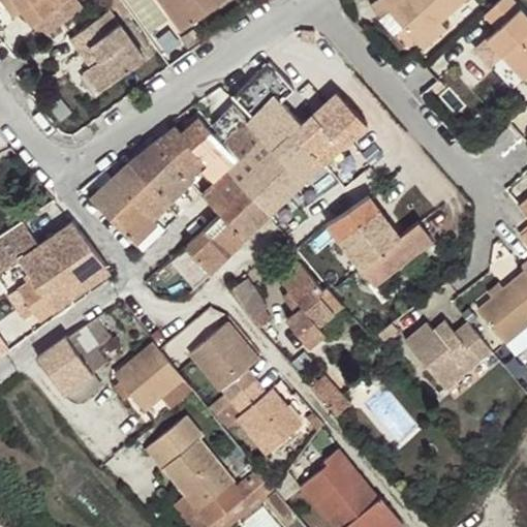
[(22,13),(41,41),(65,24),(55,9),(68,0),(0,0),(0,3),(6,11),(16,4),(22,13)]
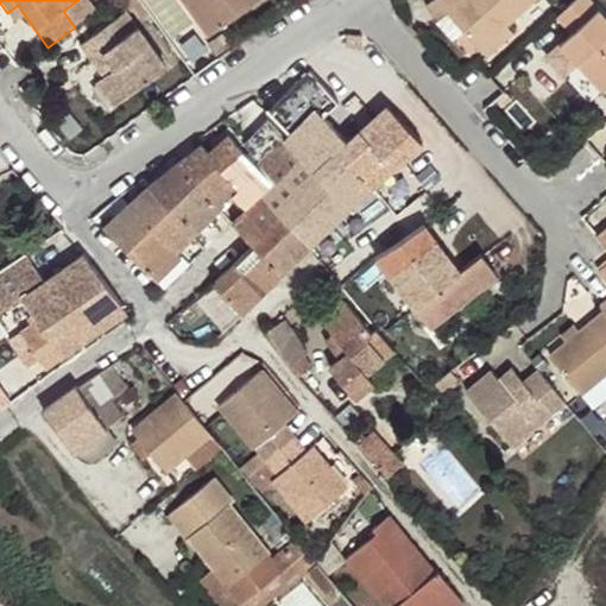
[(180,0),(207,39),(250,8),(242,0),(180,0)]
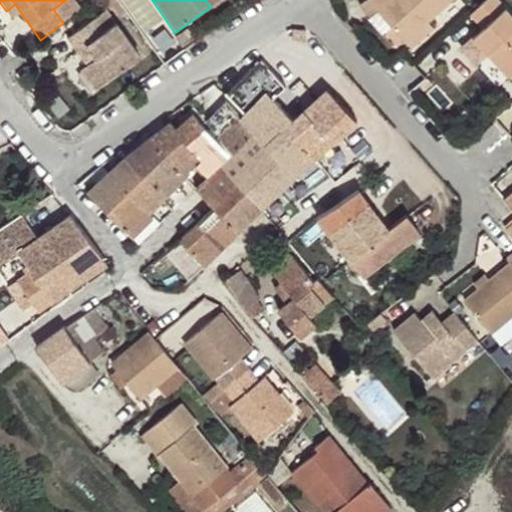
[(376,11),(406,43),(428,23),(453,0),(365,0),(357,6),(368,18),(376,11)]
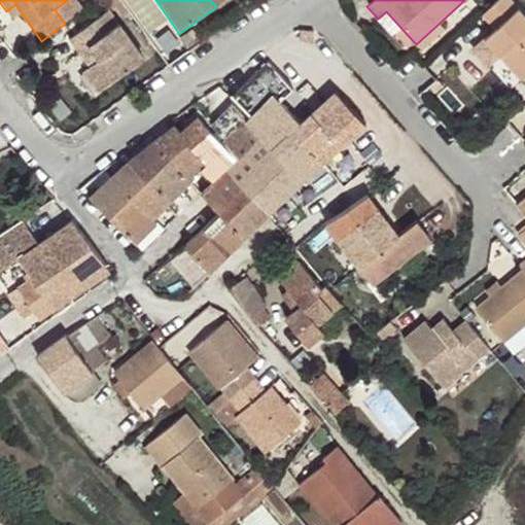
[(524,16),(509,0),(498,0),(480,18),(492,31),(482,40),(503,64),(520,82),(524,77),(524,16)]
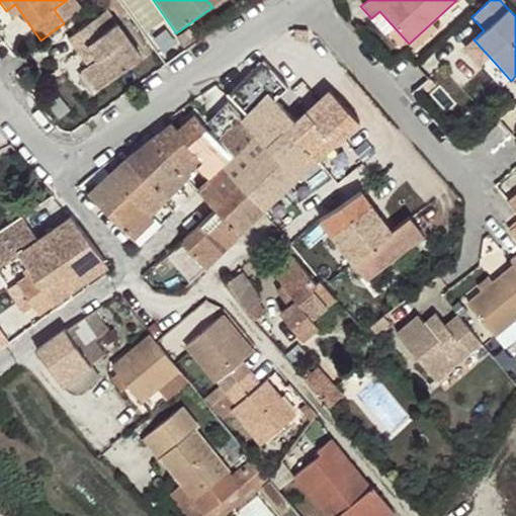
[(12,19),(21,13),(15,4),(6,11),(12,19)]
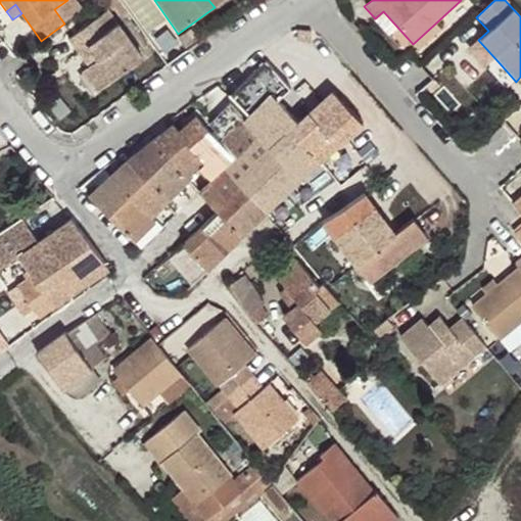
[(68,40),(78,53),(86,46),(97,61),(89,67),(81,73),(95,93),(141,58),(106,11),(68,40)]
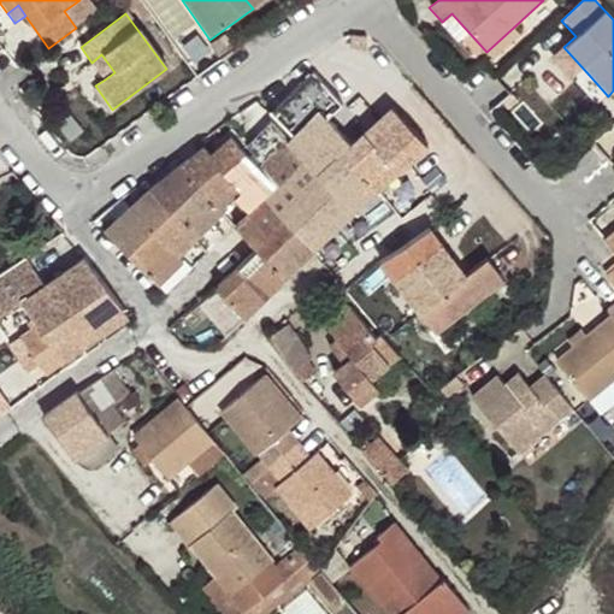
[(513,28),(486,52),(493,59),(519,35),(513,28)]
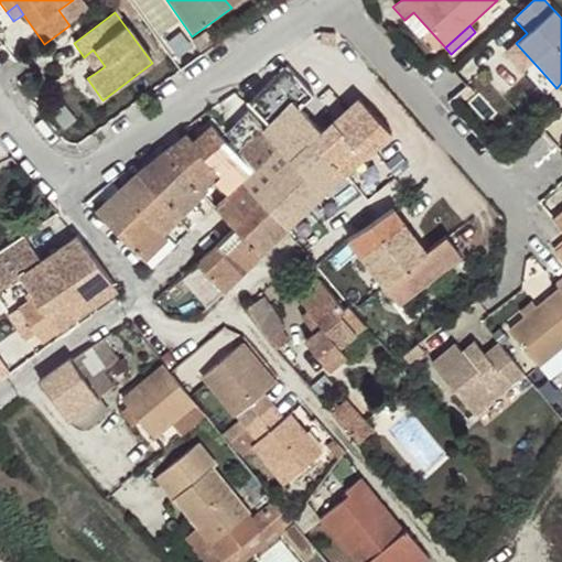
[(539,68),(516,43),(509,49),(531,75),(539,68)]
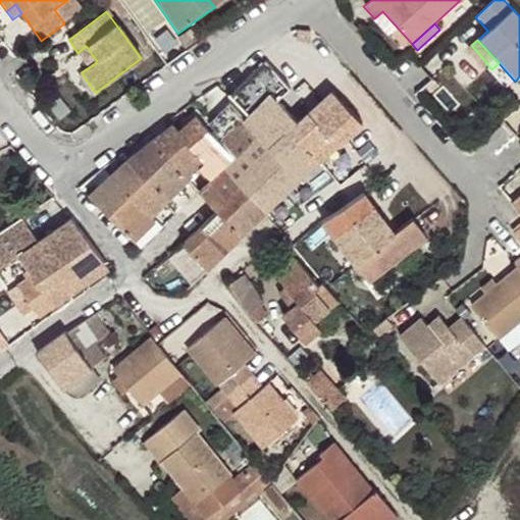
[(86,46),(78,53),(89,67),(97,61),(86,46)]
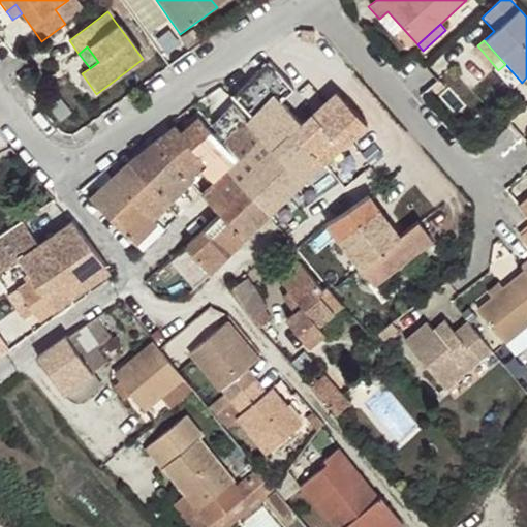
[(268,63),(230,99),(250,117),(273,94),(279,102),(292,90),(268,63)]
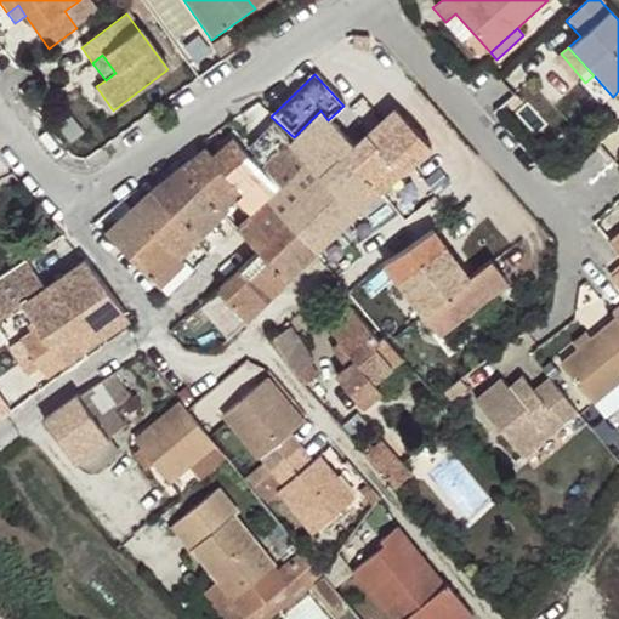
[(294,137),(289,141),(288,143),(307,163),(322,179),(355,148),(340,132),(328,120),(321,111),(294,137)]
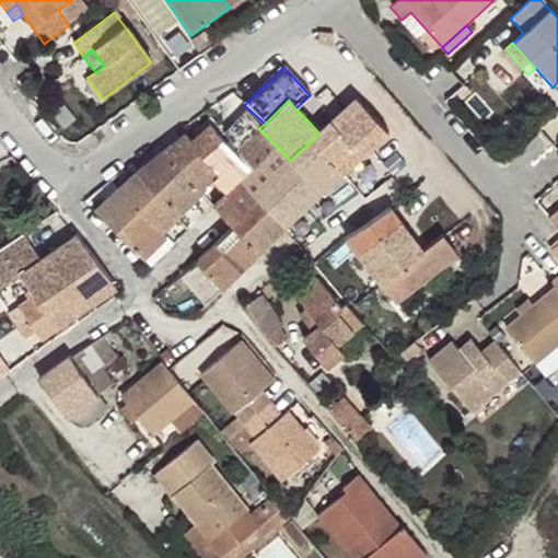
[(290,161),(322,194),(387,134),(355,100),(320,134),(290,161)]
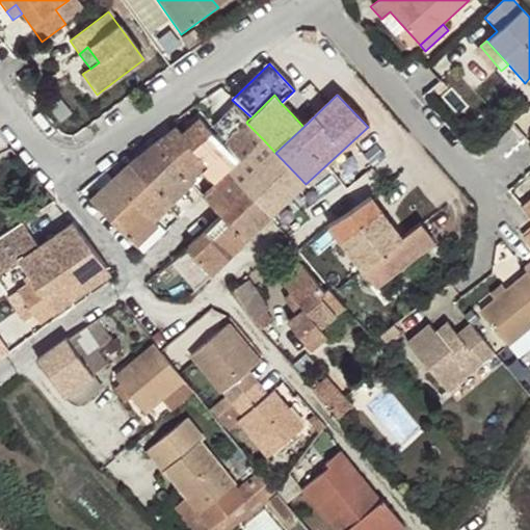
[(175,128),(155,144),(181,170),(192,182),(202,171),(215,185),(228,174),(263,139),(246,123),(247,121),(232,106),(214,123),(231,137),(222,144),(199,118),(181,135),(175,128)]
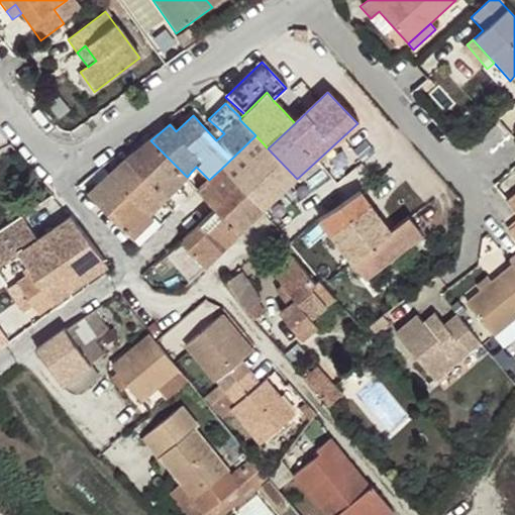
[(236,183),(239,187),(262,211),(297,179),(268,148),(255,135),(221,169),(236,183)]
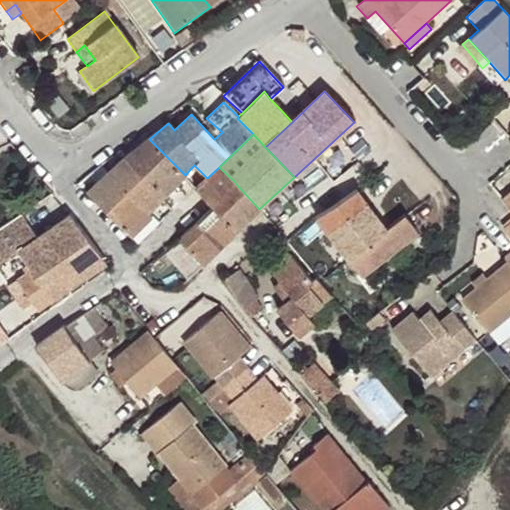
[(174,164),(149,139),(124,158),(141,174),(165,195),(185,175),(174,164)]
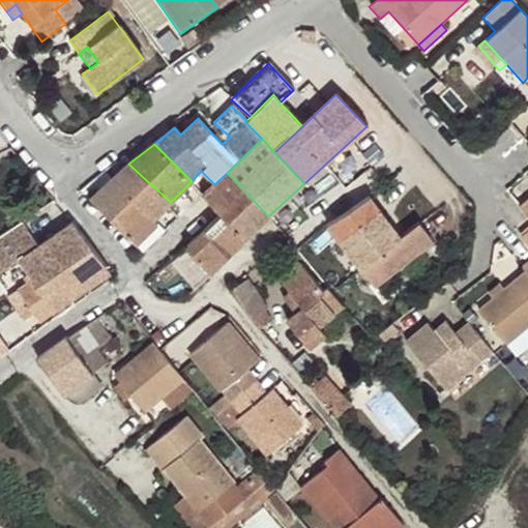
[(146,180),(128,164),(111,179),(130,198),(152,221),(165,208),(171,202),(146,180)]
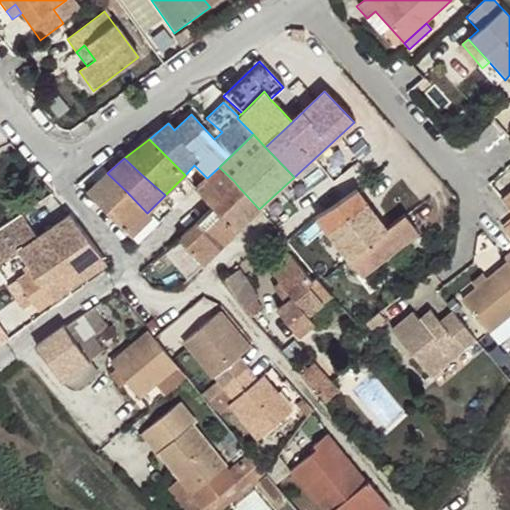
[(195,190),(208,205),(234,181),(219,167),(207,178),(197,188),(195,190)]
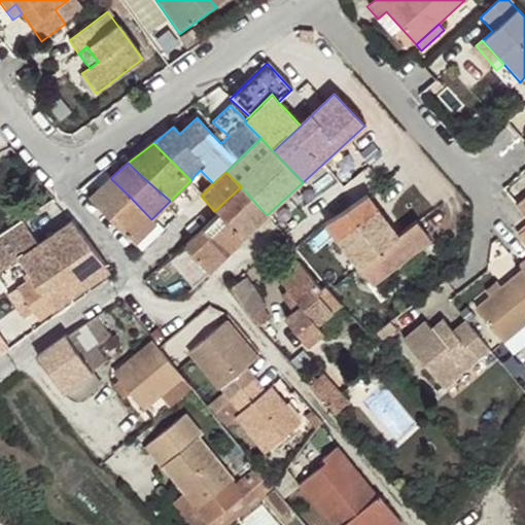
[(89,198),(134,244),(155,223),(151,219),(130,197),(110,178),(89,198)]
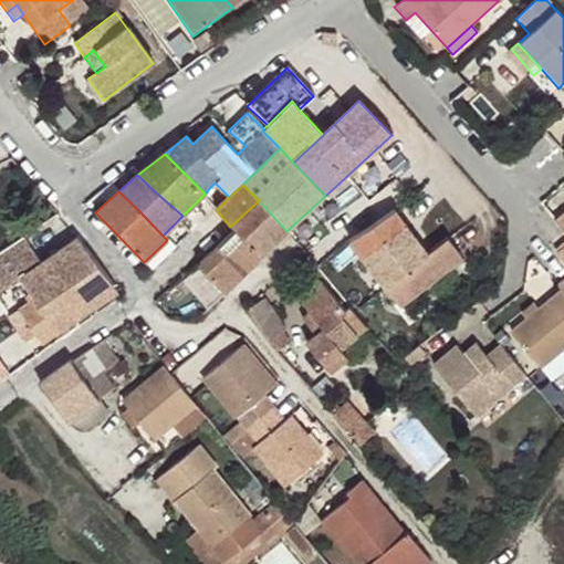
[(262,205),(235,230),(261,258),(286,231),(262,205)]
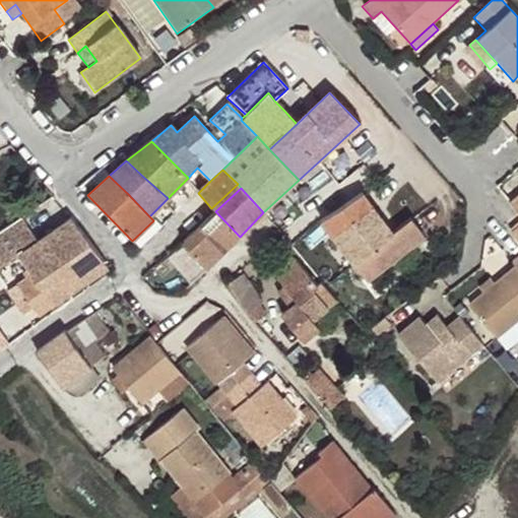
[(362,193),(332,214),(321,222),(364,280),(384,264),(389,270),(428,241),(410,219),(392,234),(373,207),(362,193)]
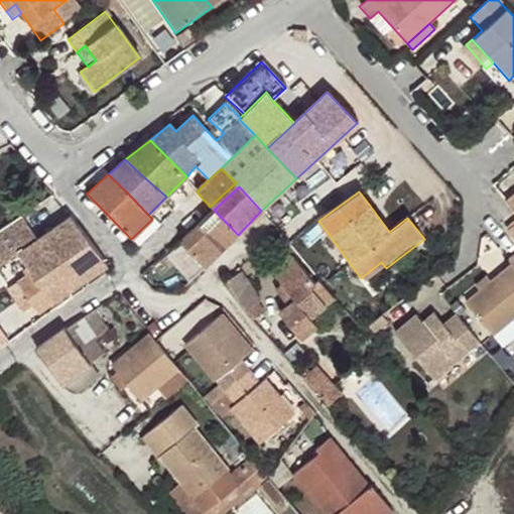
[(513,213),(513,224),(506,232),(513,242),(513,193),(504,202),(513,213)]
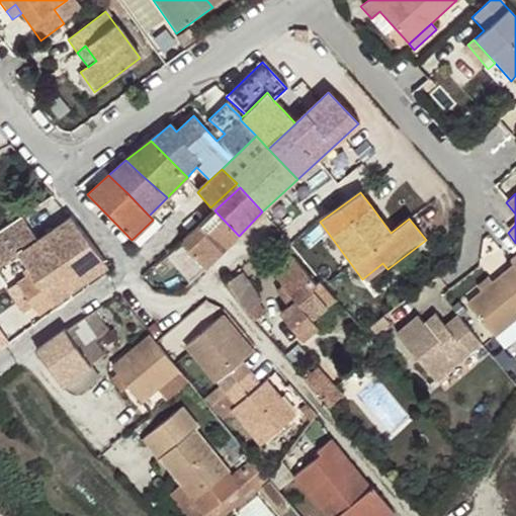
[(70,219),(47,199),(22,217),(11,224),(28,246),(17,253),(30,272),(52,305),(105,267),(81,234),(70,219)]
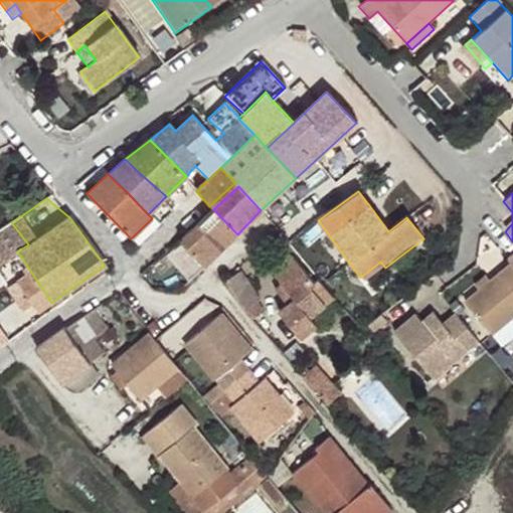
[(213,209),(197,224),(180,241),(204,267),(209,262),(237,234),(213,209)]
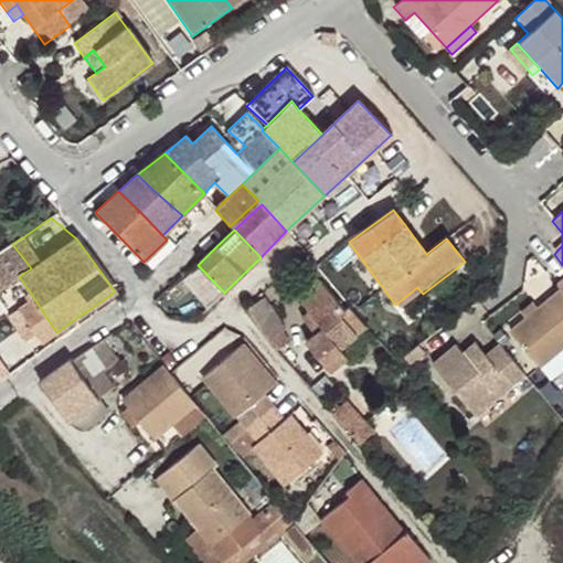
[(152,271),(176,248),(171,243),(167,240),(144,262),(152,271)]
